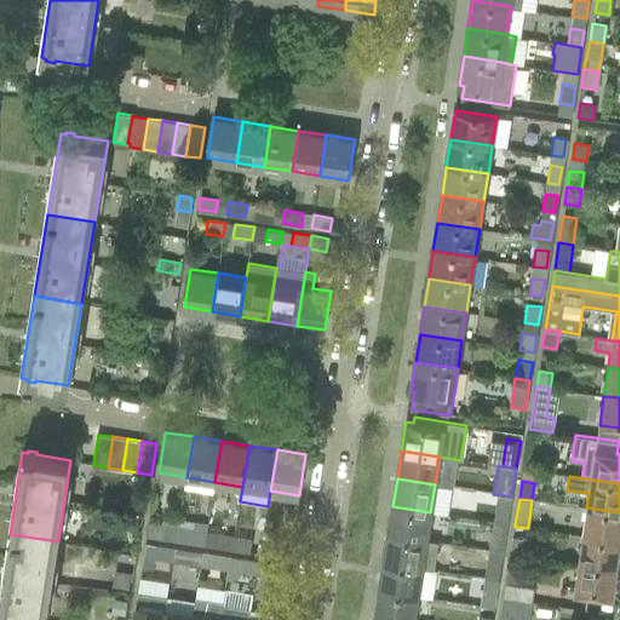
[(497,504),(494,522),(500,523),(501,523),(504,524),(505,524),(506,524),(510,506),(497,504)]
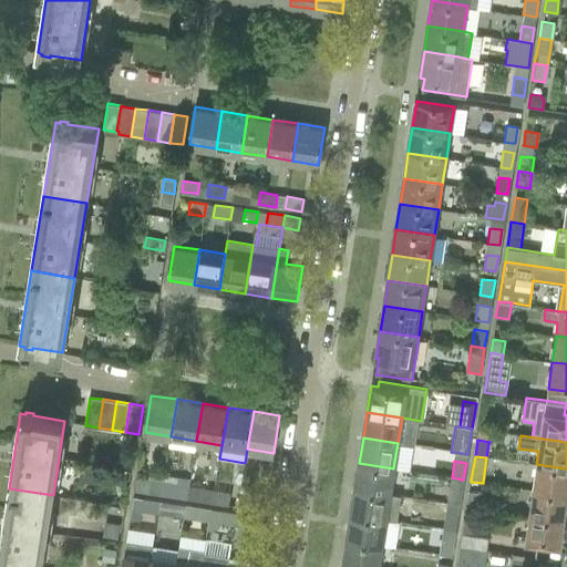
[(359,463),(354,488),(390,494),(393,468),(359,463)]
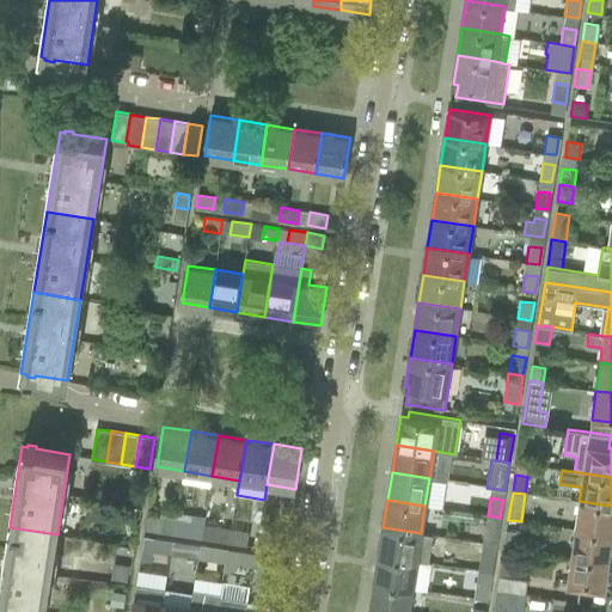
[(611,506),(579,501),(575,528),(611,534),(611,506)]
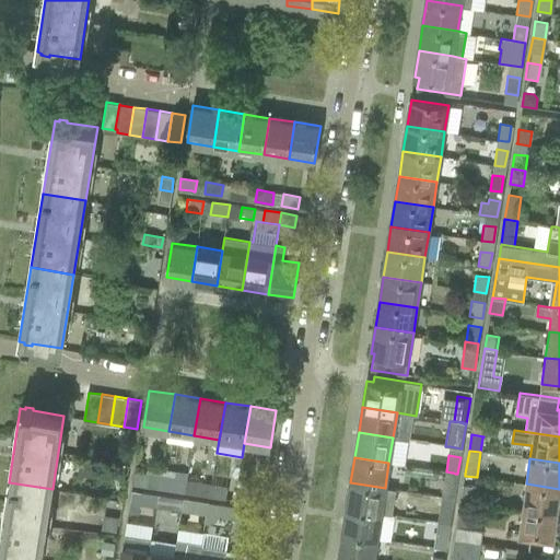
[(80,461),(77,475),(91,477),(93,463),(80,461)]
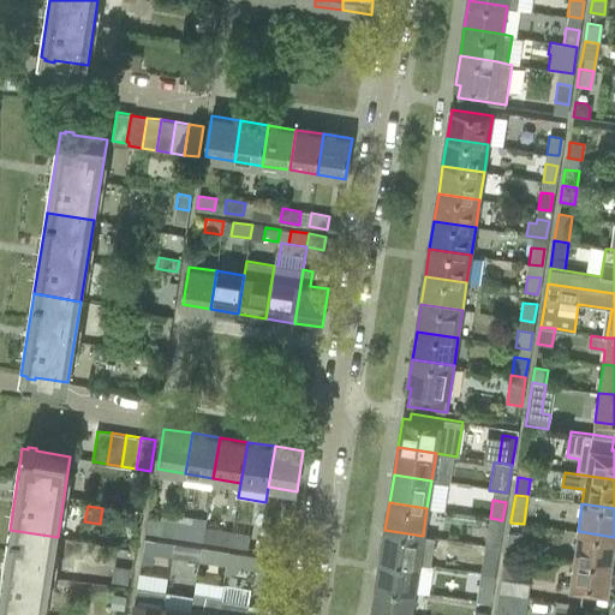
[(148,518),(145,532),(175,537),(179,515),(177,515),(175,523),(148,518)]
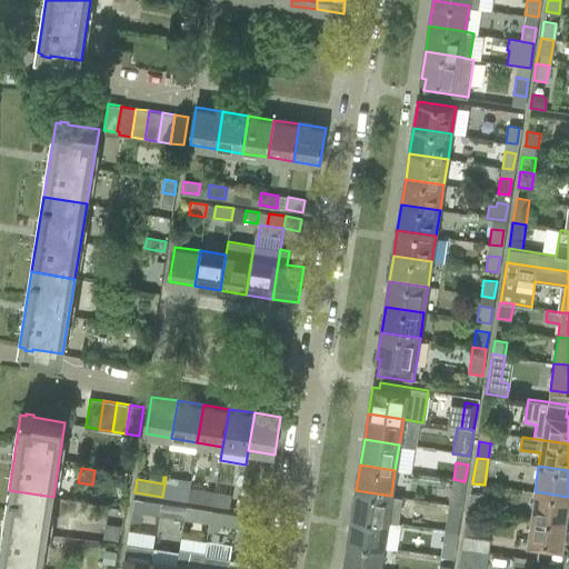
[(166,477),(162,497),(188,501),(190,489),(191,481),(166,477)]
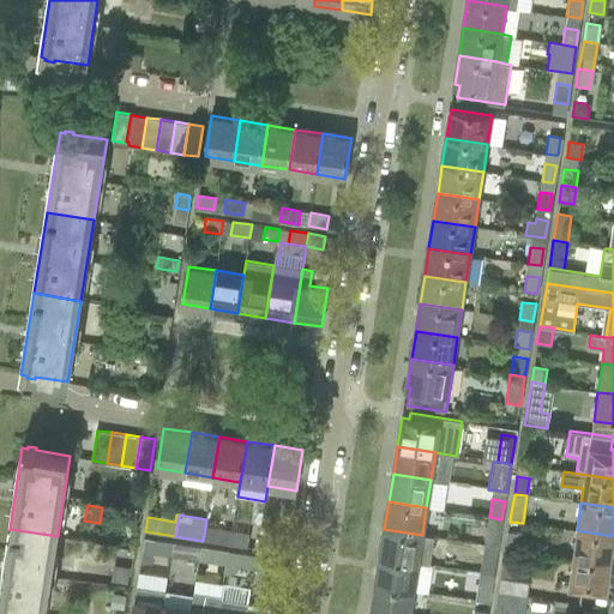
[(489,517),(485,545),(495,547),(497,547),(498,547),(501,519),(500,519),(499,519),(497,518),(495,518),(489,517)]
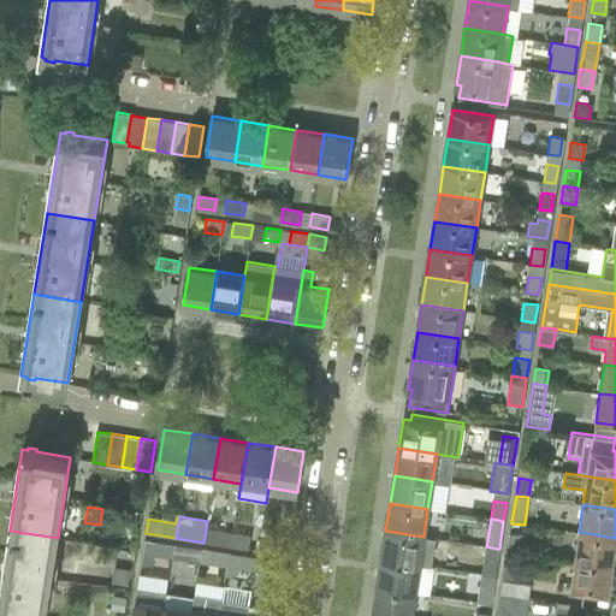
[(206,529),(203,543),(220,545),(223,532),(206,529)]
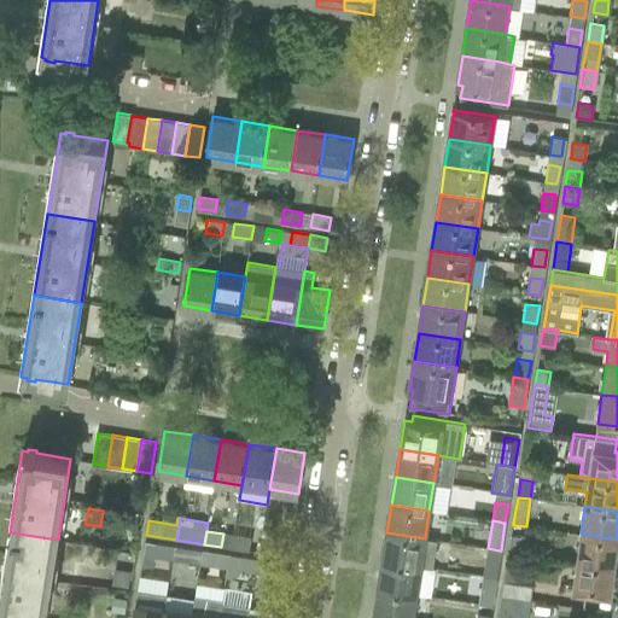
[(25,617),(45,617),(58,540),(10,532),(0,592),(0,613),(3,614),(3,617),(11,617),(11,616),(25,617)]
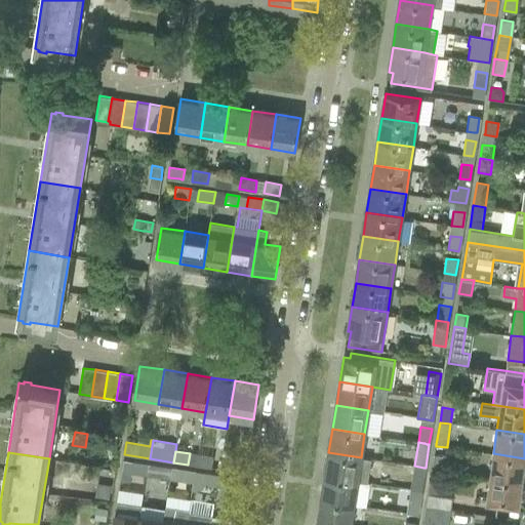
[(328,452),(324,476),(357,481),(367,483),(371,459),(361,457),(356,456),(328,452)]
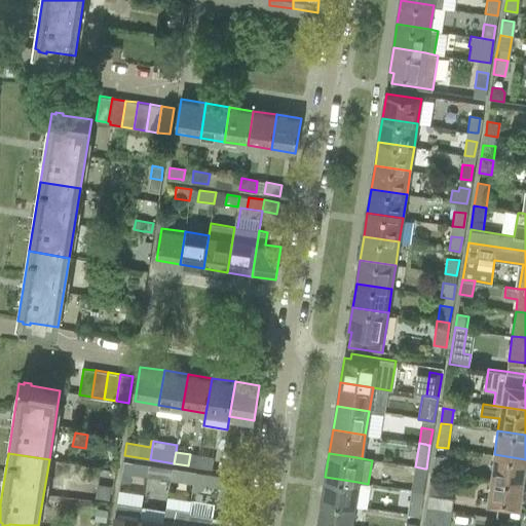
[(491,473),(490,479),(523,484),(525,463),(525,459),(494,454),(491,473)]
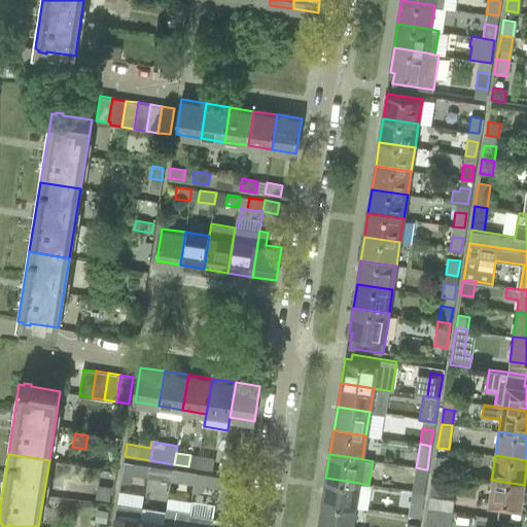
[(200,456),(198,467),(212,469),(213,459),(200,456)]
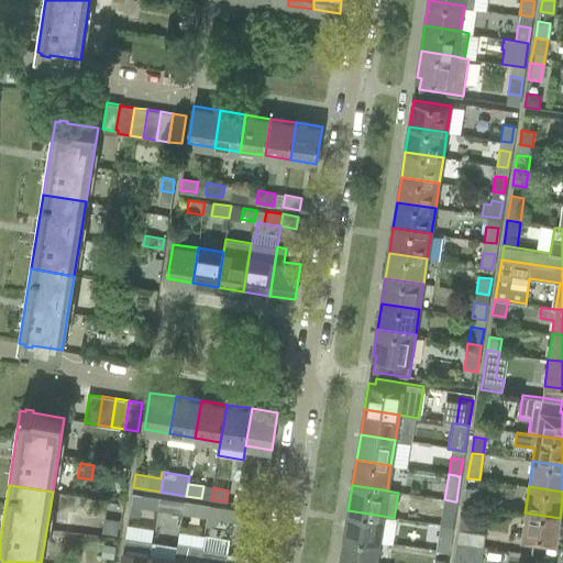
[(465,488),(463,503),(473,505),(474,505),(475,505),(477,490),(476,490),(465,488)]
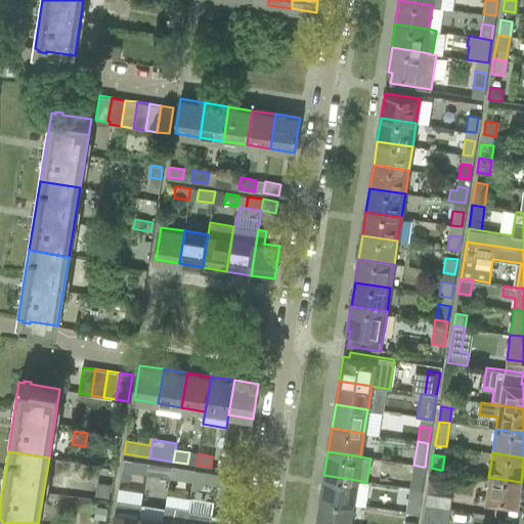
[(220,469),(234,471),(236,460),(222,457),(220,469)]
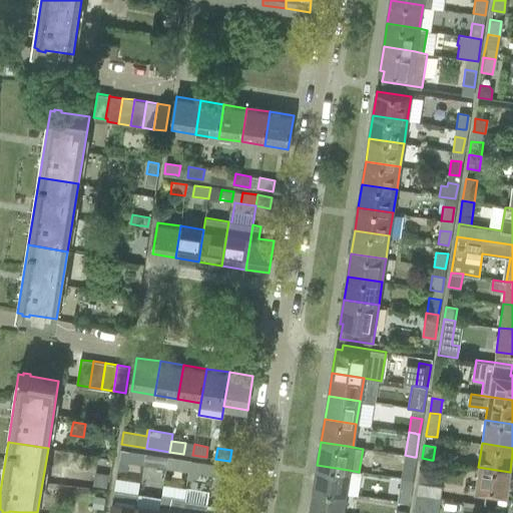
[(128,450),(126,463),(141,465),(143,452),(128,450)]
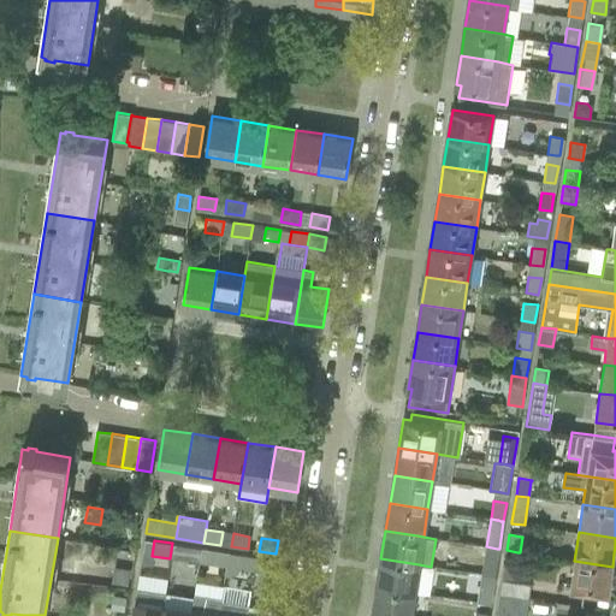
[(183,546),(181,560),(200,563),(201,549),(183,546)]
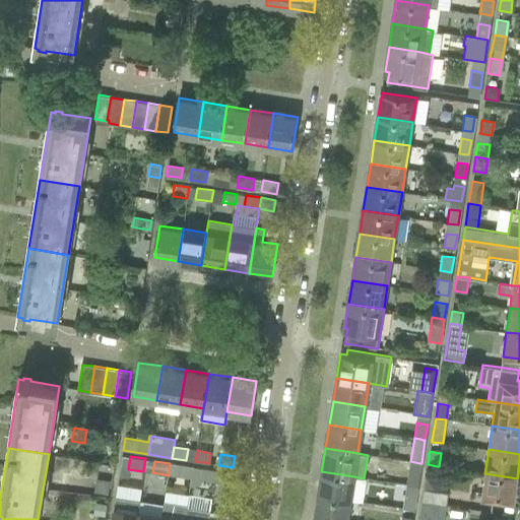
[(178,464),(176,476),(191,478),(193,467),(178,464)]
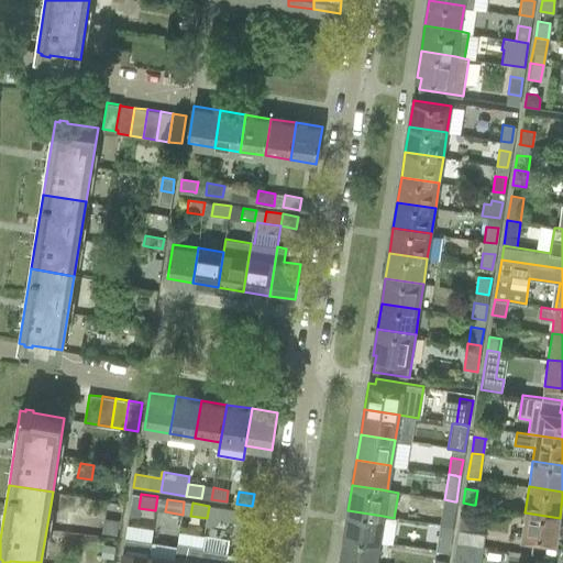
[(463,503),(456,543),(484,547),(486,533),(471,531),(475,505),(474,505),(473,505),(463,503)]
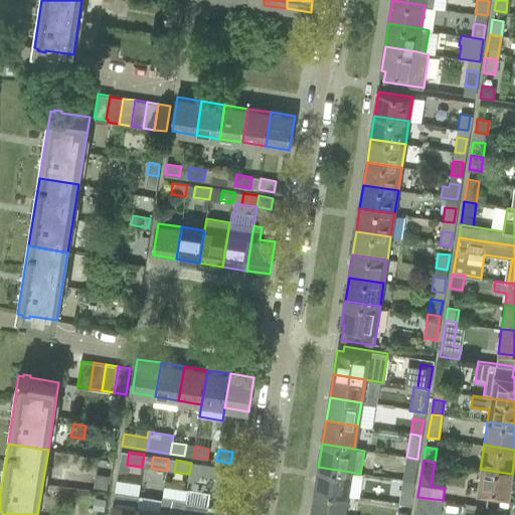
[(201,464),(199,475),(213,478),(215,467),(201,464)]
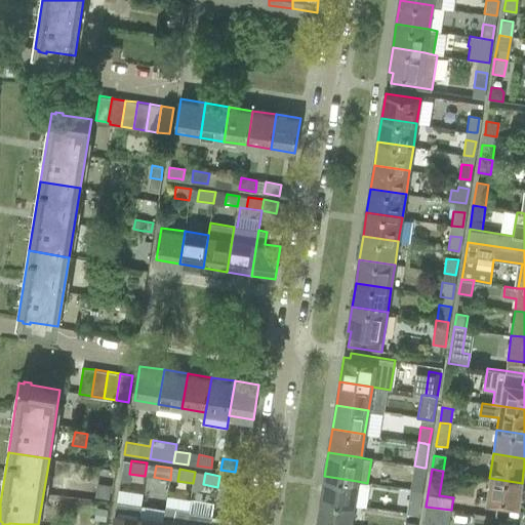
[(412,474),(410,489),(420,491),(421,491),(425,476),(423,476),(419,475),(412,474)]
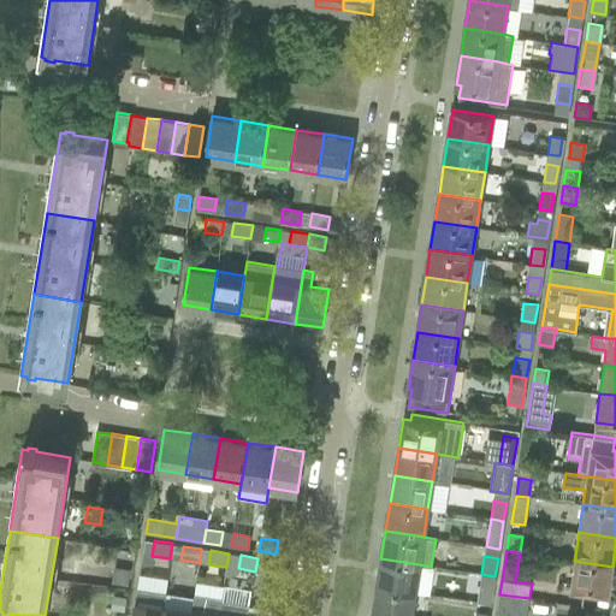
[(258,558),(255,572),(273,574),(274,561),(258,558)]
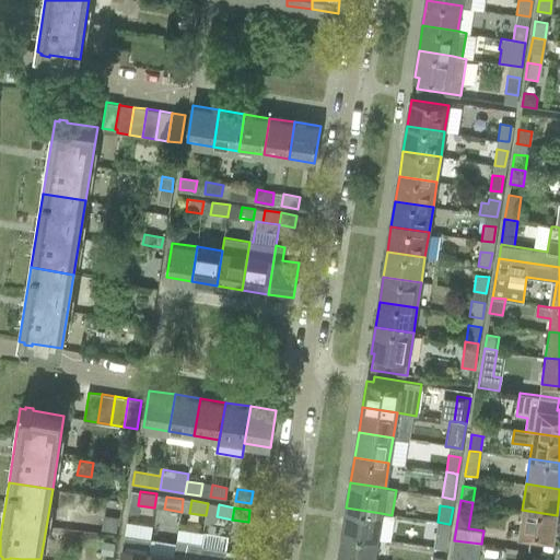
[(346,508),(342,533),(376,538),(391,540),(395,515),(381,513),(346,508)]
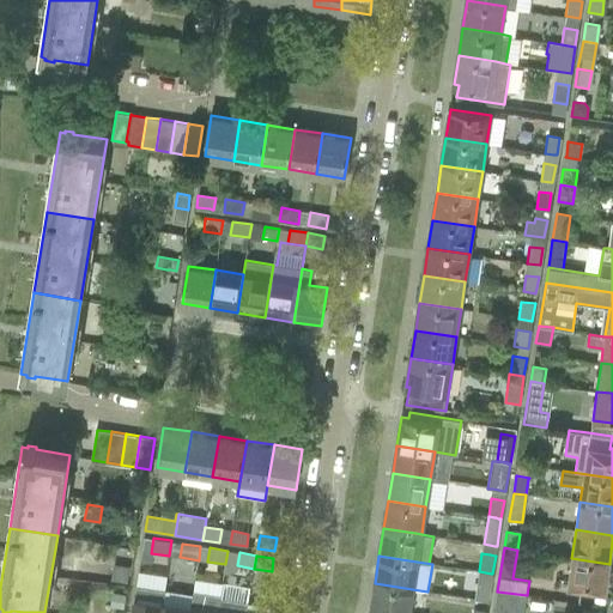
[(610,564),(571,558),(566,586),(582,589),(606,592),(610,564)]
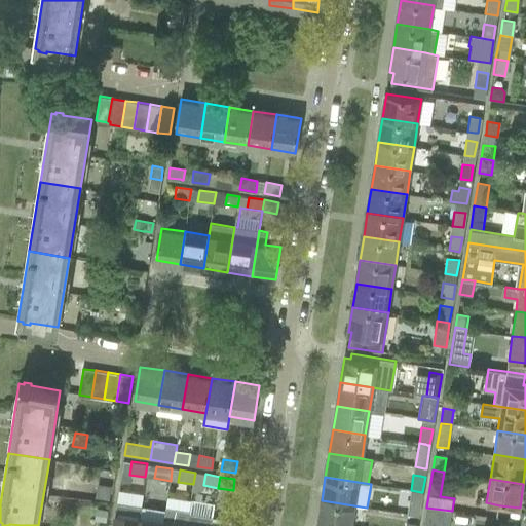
[(98,485),(96,497),(108,499),(110,487),(98,485)]
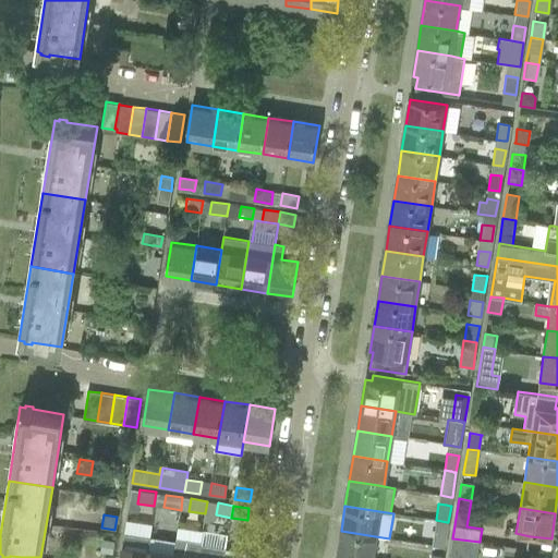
[(432,545),(444,547),(447,530),(446,530),(443,529),(435,528),(432,545)]
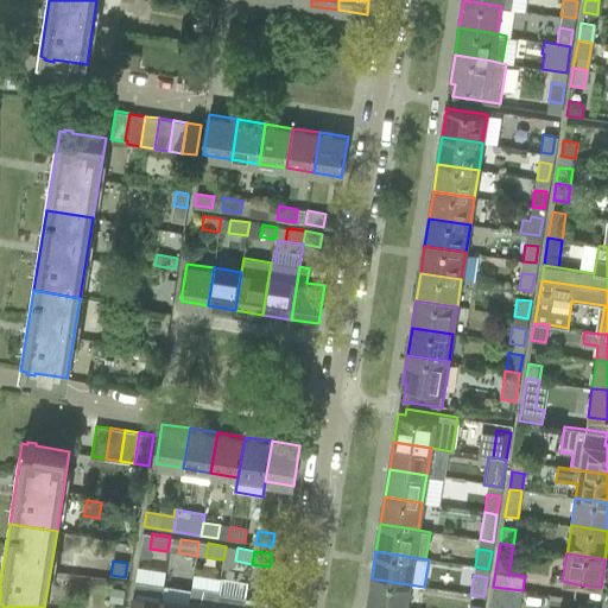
[(372,578),(367,606),(380,607),(405,607),(409,584),(372,578)]
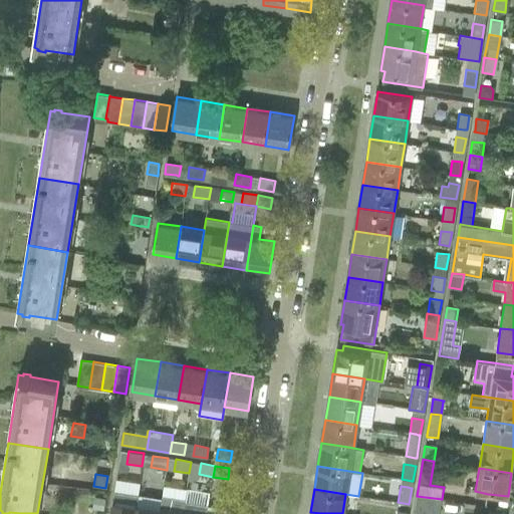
[(109,513),(135,513),(138,494),(113,490),(109,513)]
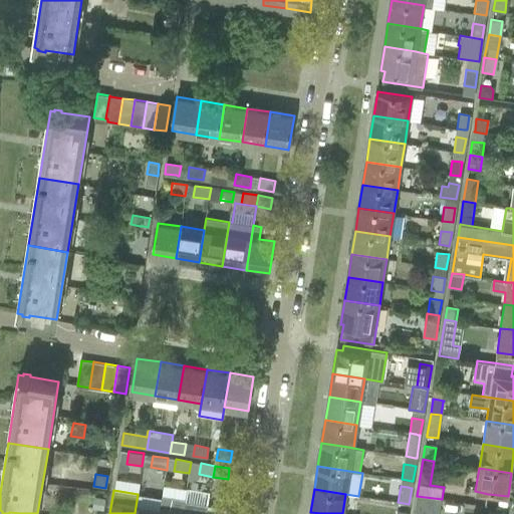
[(138,495),(135,513),(158,513),(161,499),(138,495)]
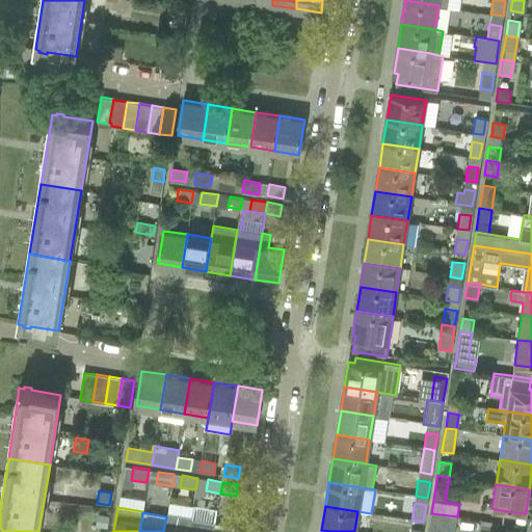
[(166,516),(163,531),(188,531),(191,520),(191,516),(167,513),(166,516)]
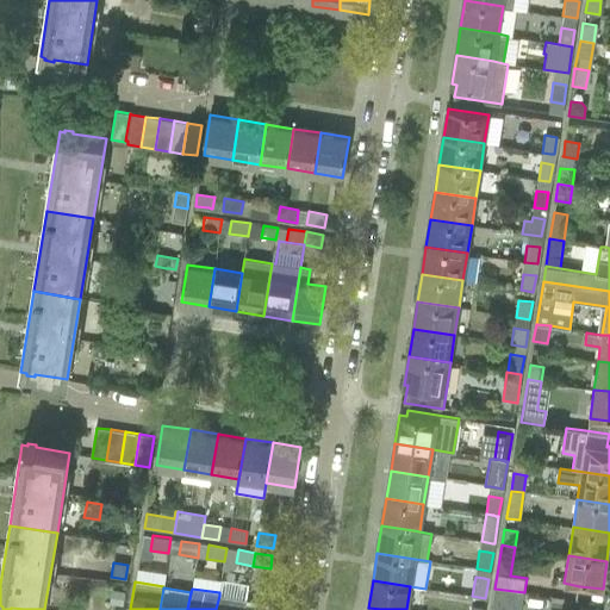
[(495,589),(491,609),(521,609),(522,602),(524,592),(495,589)]
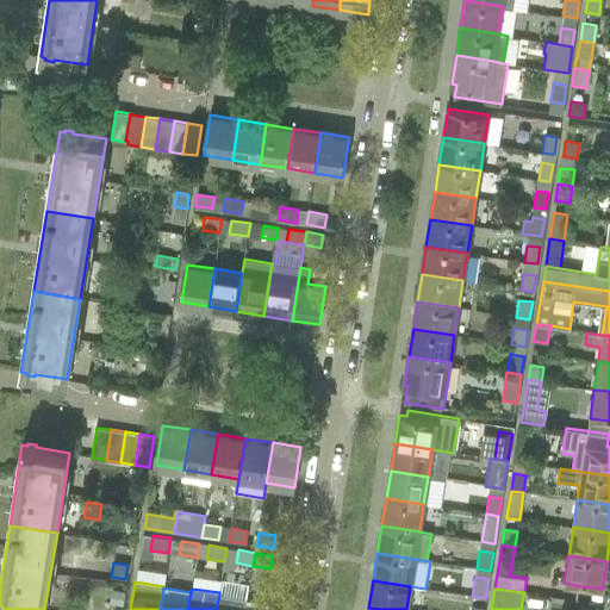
[(112,590),(110,603),(123,605),(124,592),(112,590)]
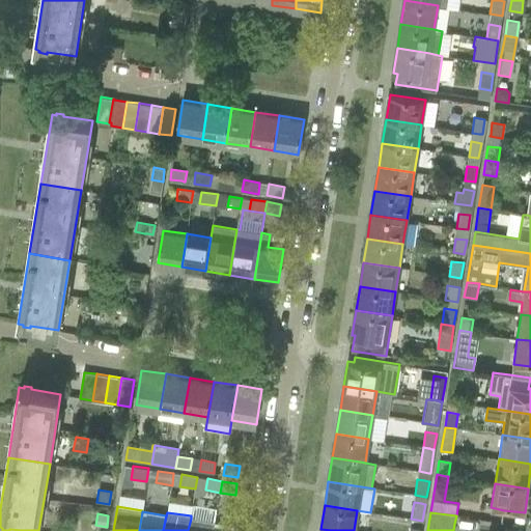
[(214,530),(215,523),(191,519),(188,530),(214,530)]
